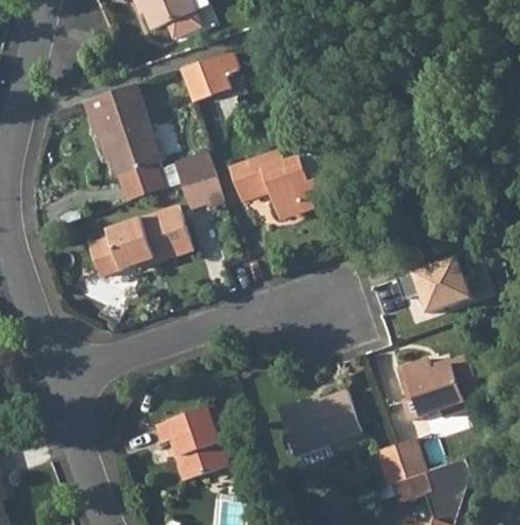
[(137,0),(151,31),(165,25),(171,40),(200,28),(188,0),(137,0)]
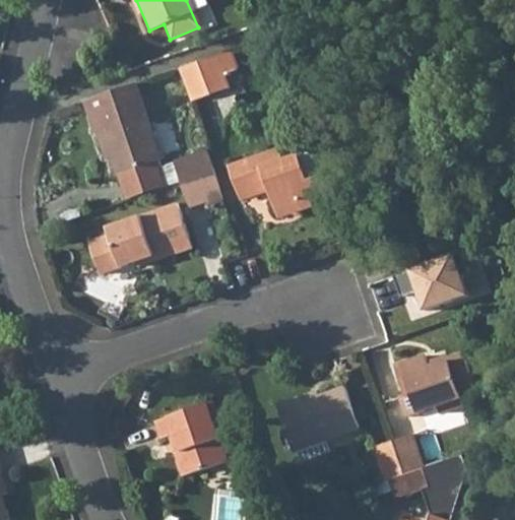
[(196,61),(207,94),(224,88),(220,75),(233,71),(227,51),(213,55),(196,61)]
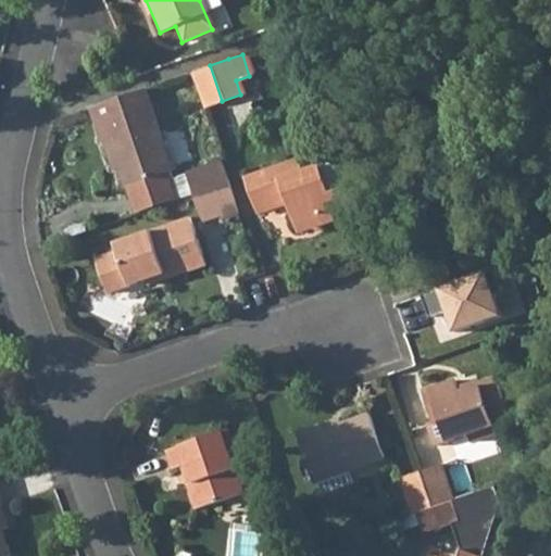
[(210,65),(189,73),(201,109),(222,101),(210,65)]
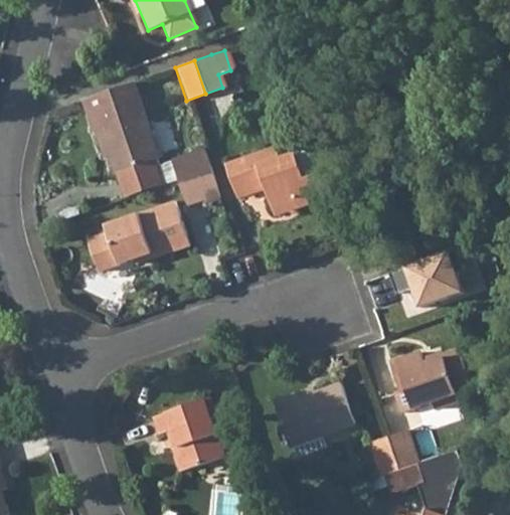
[(155,158),(158,157),(133,82),(81,100),(93,131),(100,129),(115,172),(119,171),(155,158)]
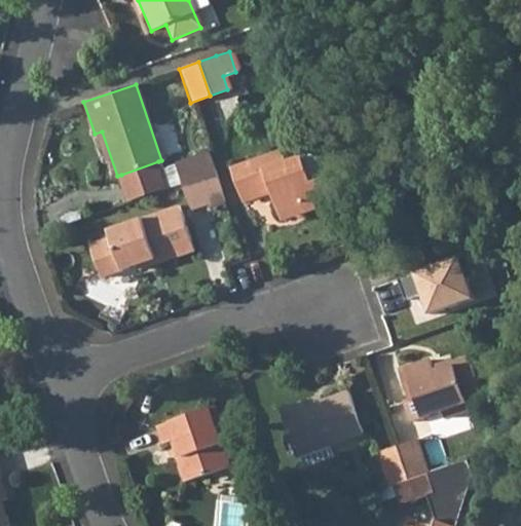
[(286,162),(282,151),(229,168),(240,200),(269,191),(276,215),(299,207),(301,214),(329,204),(321,180),(310,184),(301,157),(286,162)]
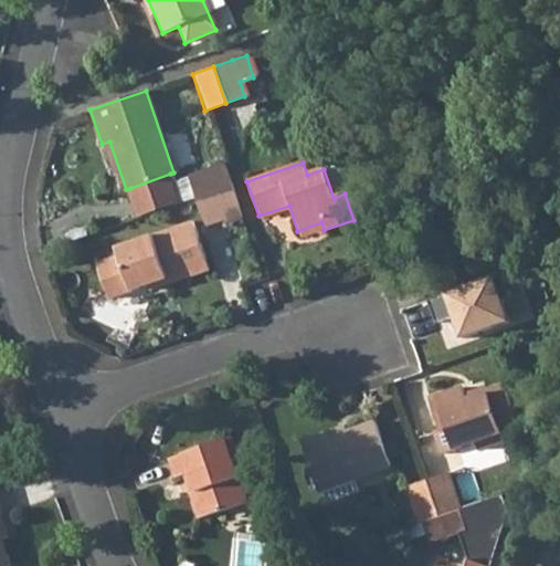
[(222,164),(188,175),(196,197),(230,186),(222,164)]
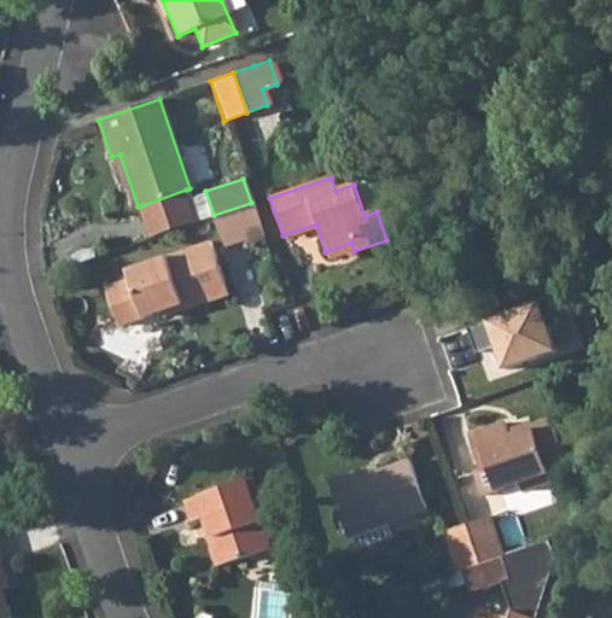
[(377,211),(367,181),(354,185),(365,216),(377,211)]
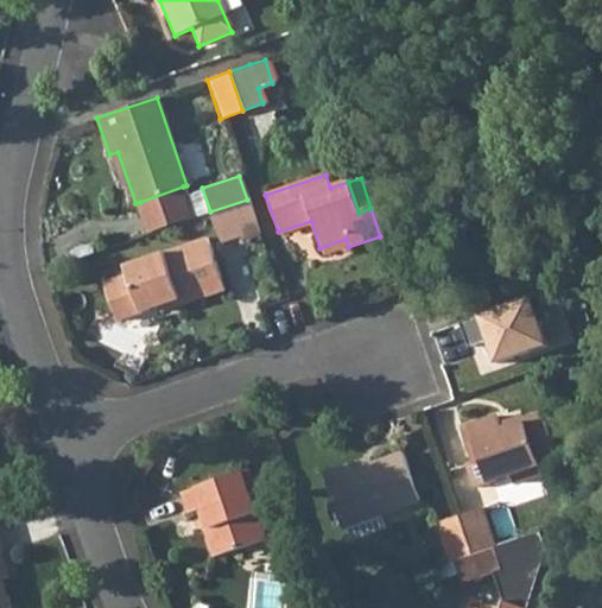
[(183,187),(140,202),(151,230),(194,215),(183,187)]
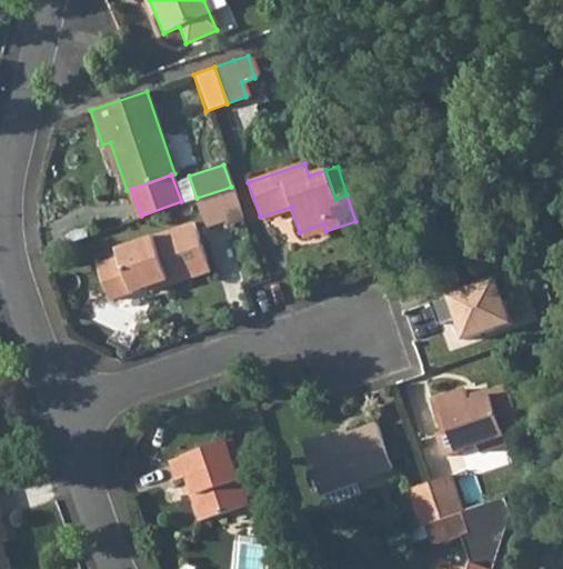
[(208,229),(225,223),(224,218),(240,212),(231,187),(197,198),(208,229)]
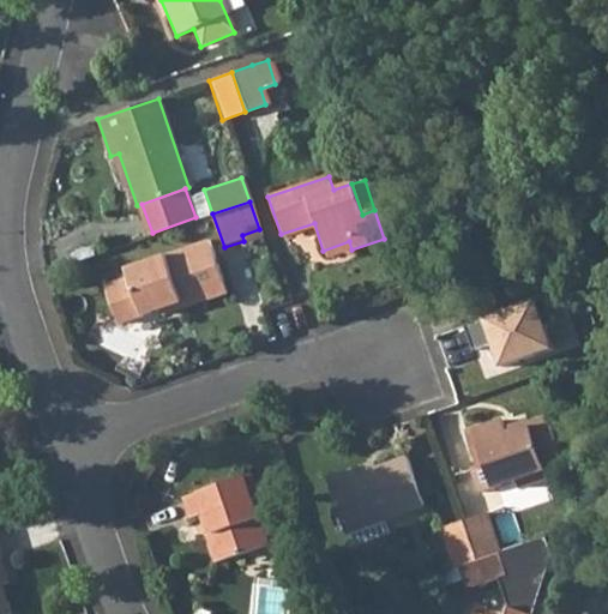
[(242,235),(244,241),(246,246),(263,240),(259,229),(242,235)]
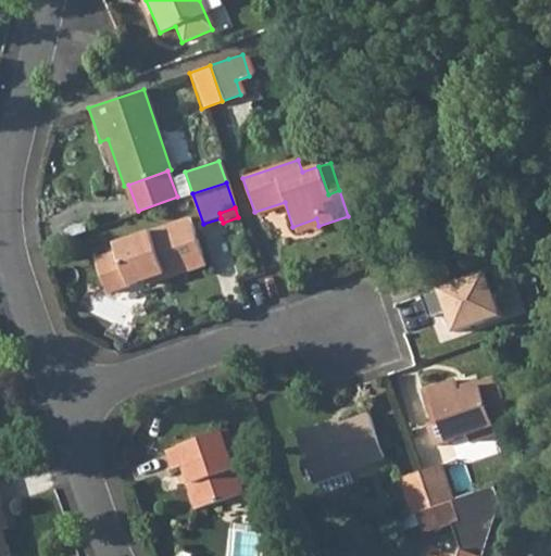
[(203,265),(188,218),(113,243),(116,251),(94,258),(104,292),(161,274),(163,278),(203,265)]
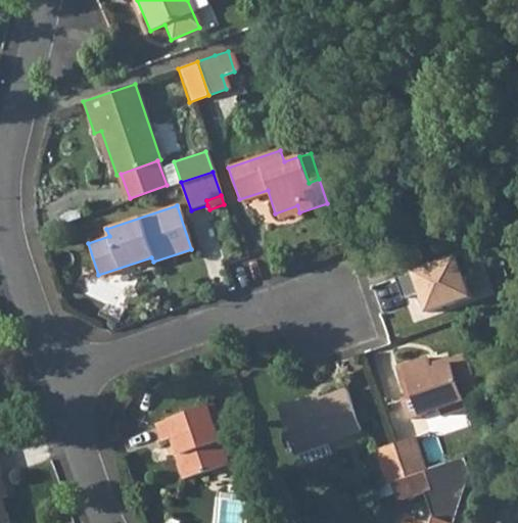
[(275,214),(277,220),(299,212),(297,205),(275,214)]
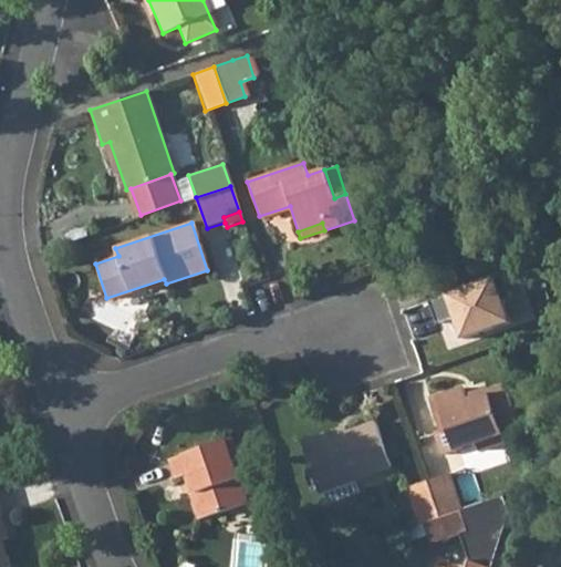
[(506,275),(433,300),(440,325),(456,319),(461,343),(516,325),(507,301),(515,298),(506,275)]
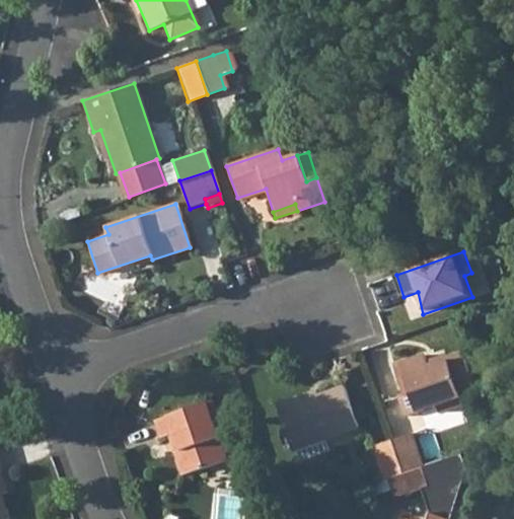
[(459,397),(475,392),(462,353),(444,359),(445,361),(427,367),(423,356),(391,367),(400,394),(395,396),(404,418),(417,413),(422,429),(432,434),(466,422),(460,405),(462,404),(459,397)]
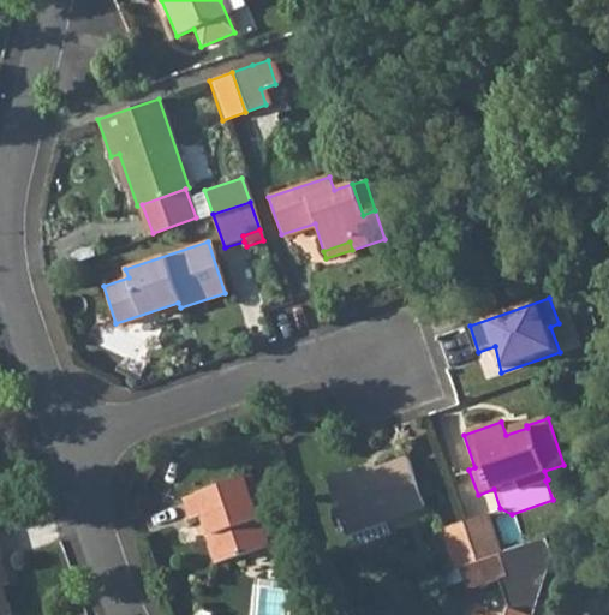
[(423,508),(406,459),(375,470),(360,475),(358,470),(326,481),(344,535),(383,521),(423,508)]
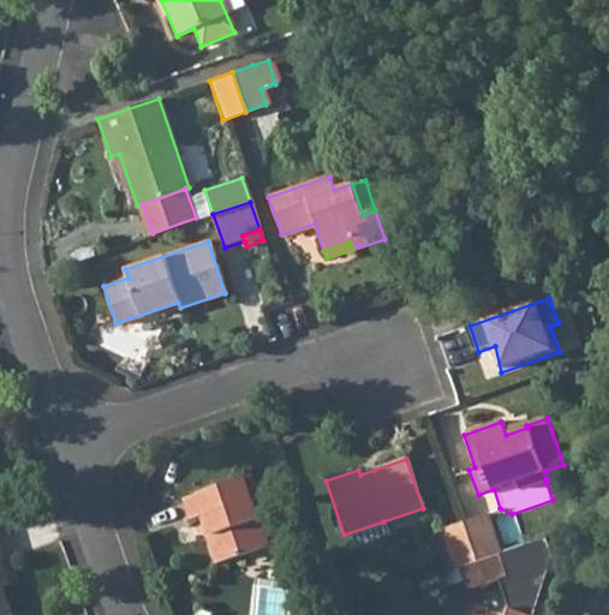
[(375,470),(372,465),(358,470),(360,475),(375,470)]
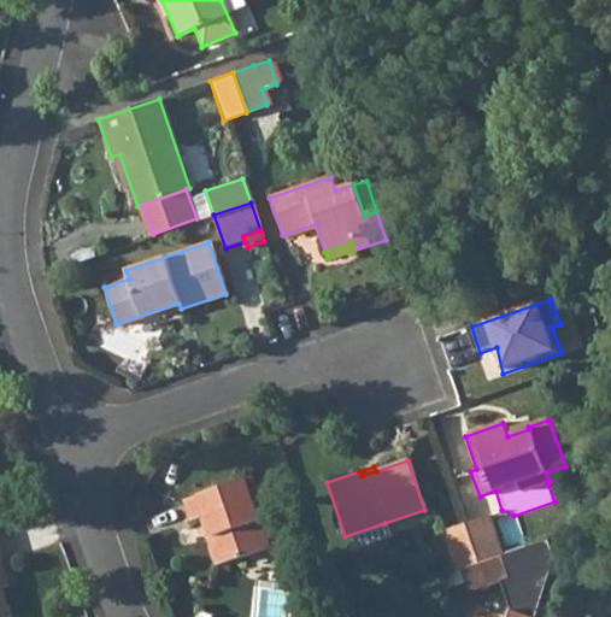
[(256,498),(248,476),(182,499),(189,519),(205,515),(211,534),(205,535),(215,564),(266,547),(251,500),(256,498)]
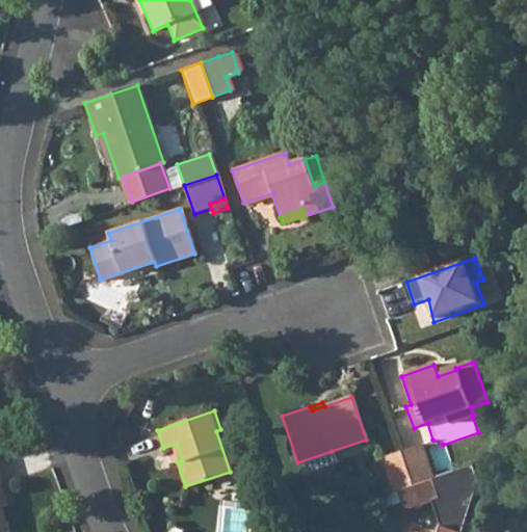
[(420,445),(400,451),(413,485),(431,479),(420,445)]
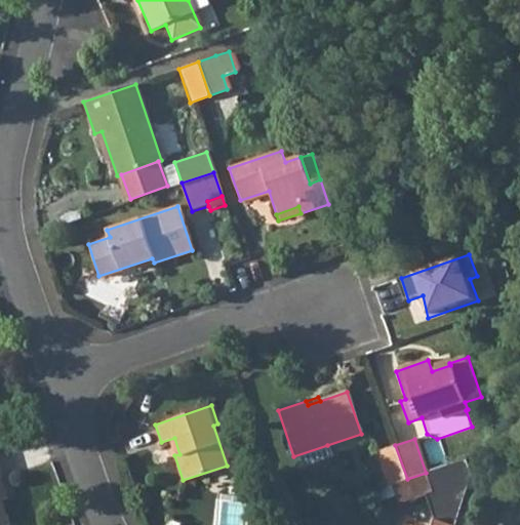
[(297,468),(331,456),(327,445),(293,456),(297,468)]
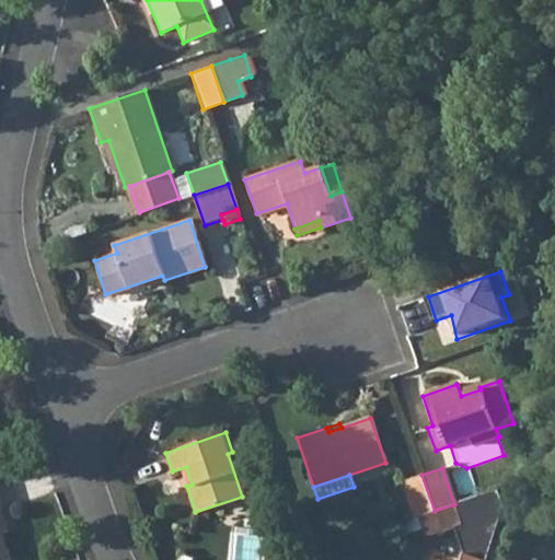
[(435,511),(421,475),(400,482),(412,518),(416,517),(435,511)]
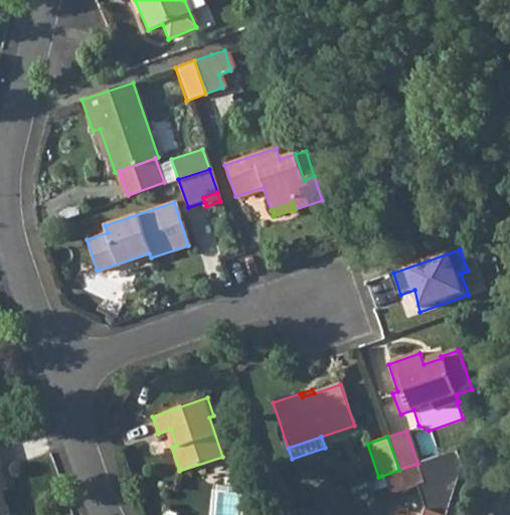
[(445,514),(462,466),(458,450),(417,464),(399,470),(382,476),(386,485),(389,494),(417,485),(426,510),(423,514),(445,514)]
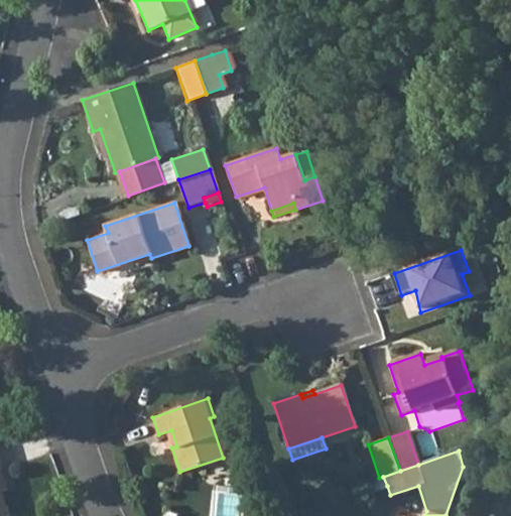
[(379,478),(368,482),(371,492),(387,486),(383,477),(379,478)]
